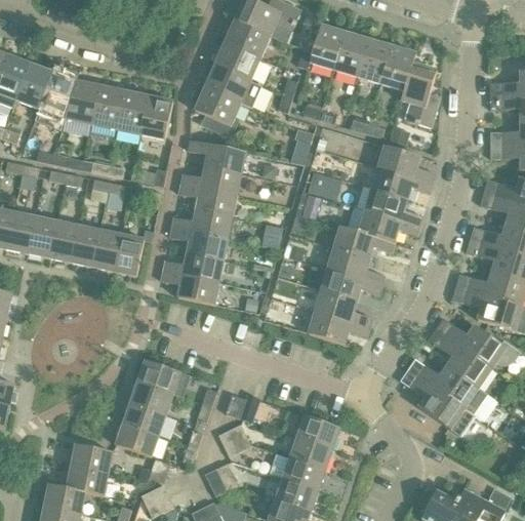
[(244,0),(235,21),(270,36),(274,27),(290,34),(301,10),(278,0),(270,0),(267,6),(252,0),(244,0)]
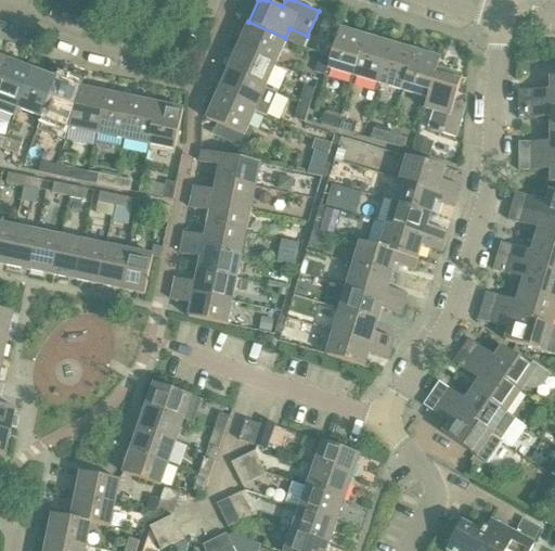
[(248,22),(237,45),(275,61),(285,38),(248,22)]
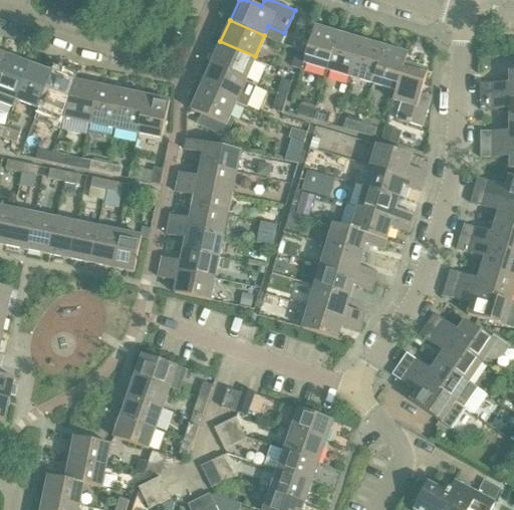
[(303,62),(326,69),(338,31),(313,24),(303,62)]
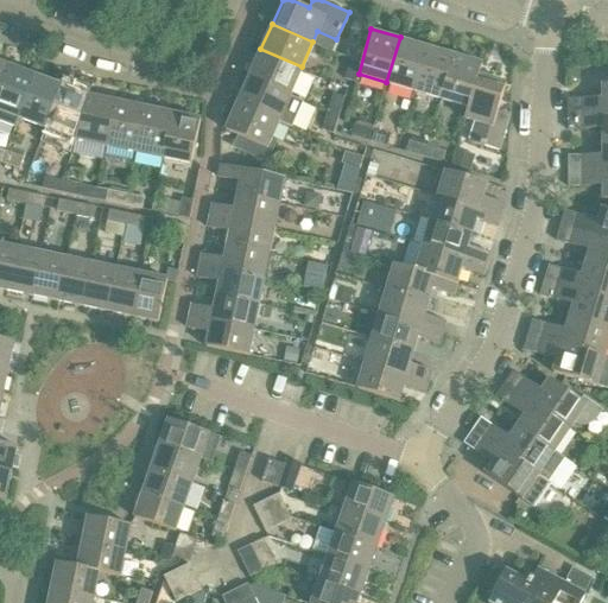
[(428,45),(400,37),(386,82),(413,90),(428,45)]
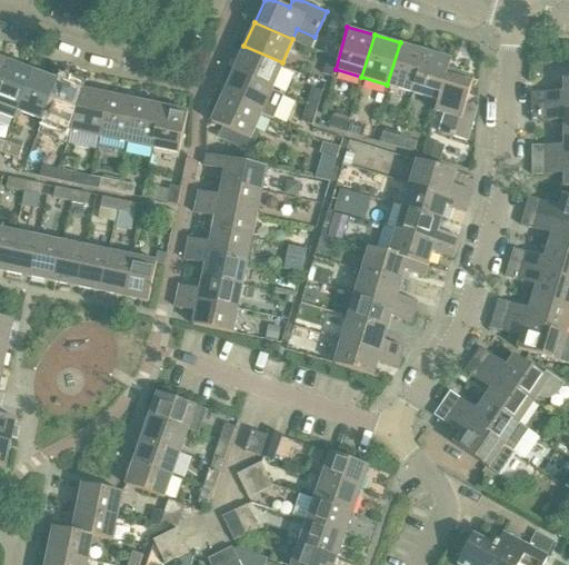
[(400,42),(387,85),(412,91),(426,50),(400,42)]
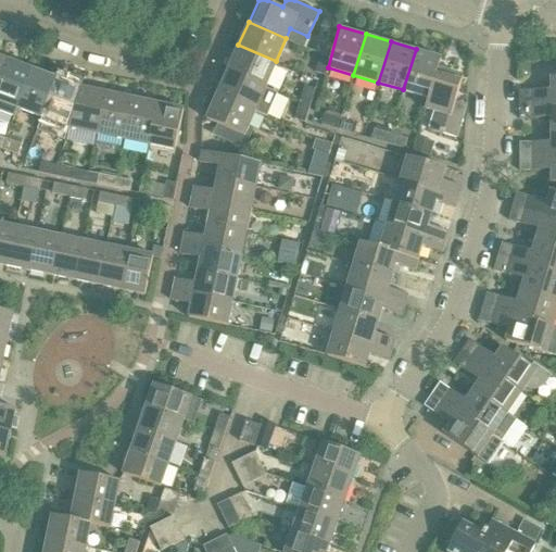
[(238,45),(227,69),(265,85),(276,61),(238,45)]
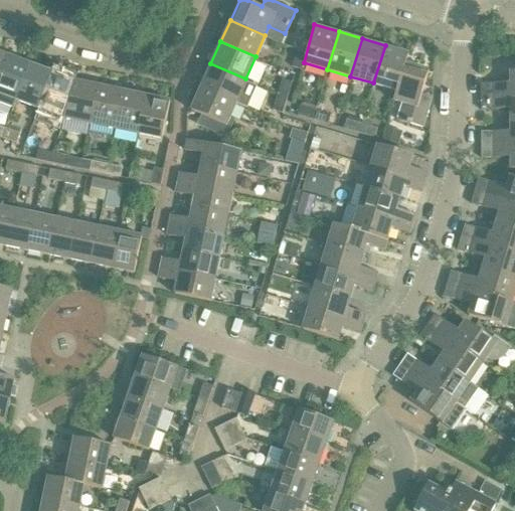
[(392,98),(393,99),(395,89),(398,89),(406,62),(405,61),(408,51),(385,45),(373,82),(394,89),(392,98)]
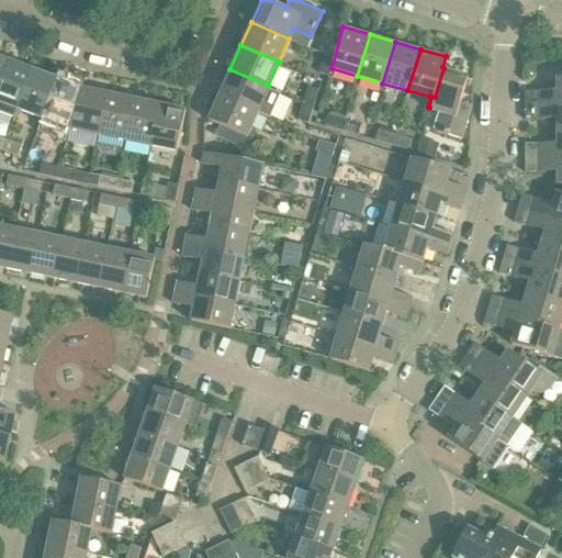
[(328,73),(334,55),(324,52),(318,69),(328,73)]
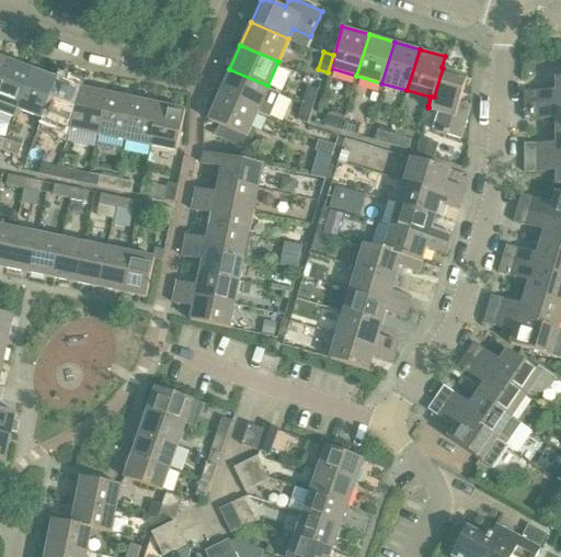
[(7,58),(0,76),(0,110),(12,115),(15,106),(18,106),(32,67),(7,58)]
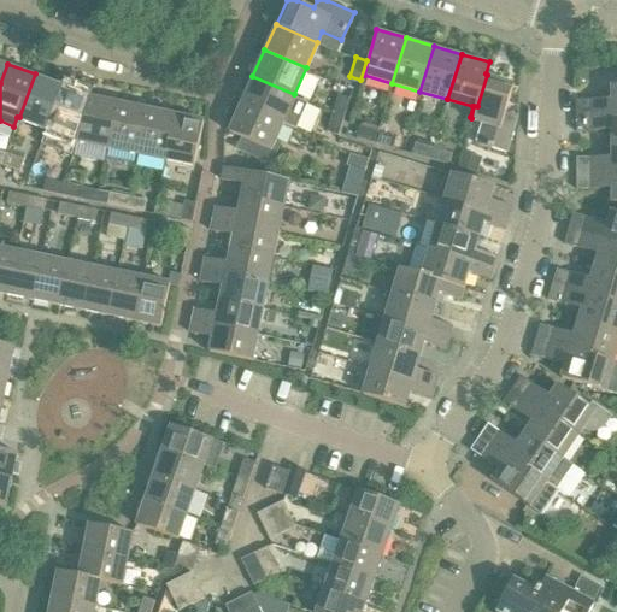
[(35,74),(19,117),(46,128),(63,84),(35,74)]
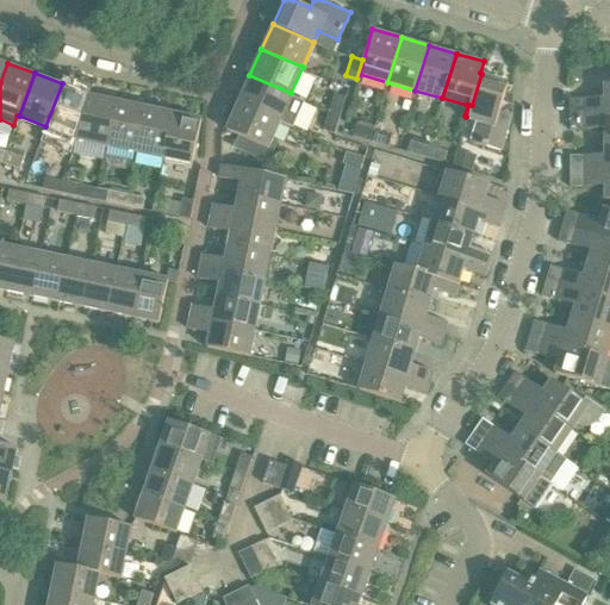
[(508,81),(481,74),(472,105),(468,105),(466,117),(477,119),(471,139),(499,148),(510,111),(499,107),(508,81)]
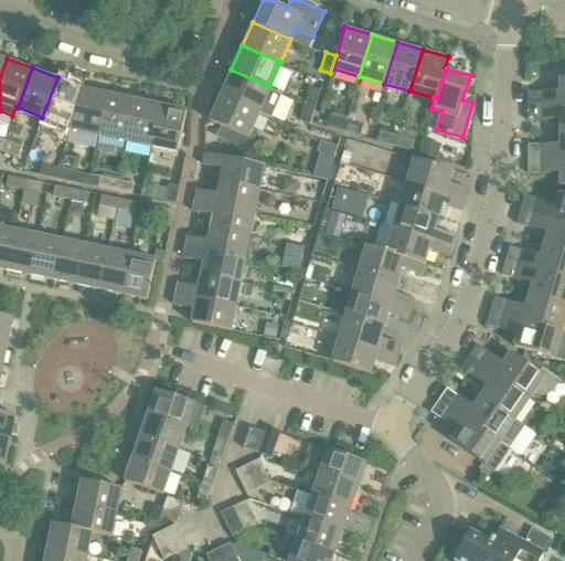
[(281,92),(269,86),(231,70),(220,95),(258,112),(269,117),(281,92)]
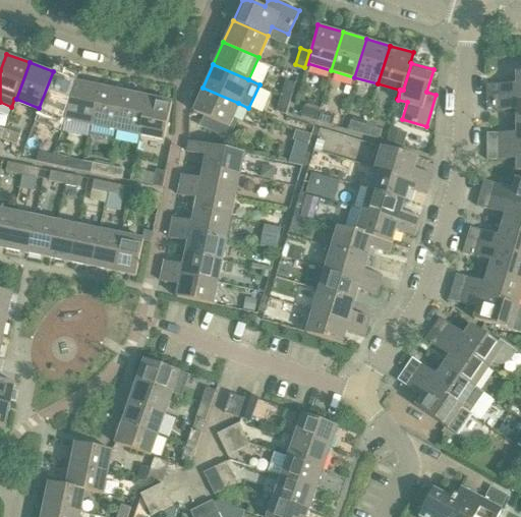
[(486,94),(520,93),(520,69),(516,69),(516,81),(485,81),(486,94)]
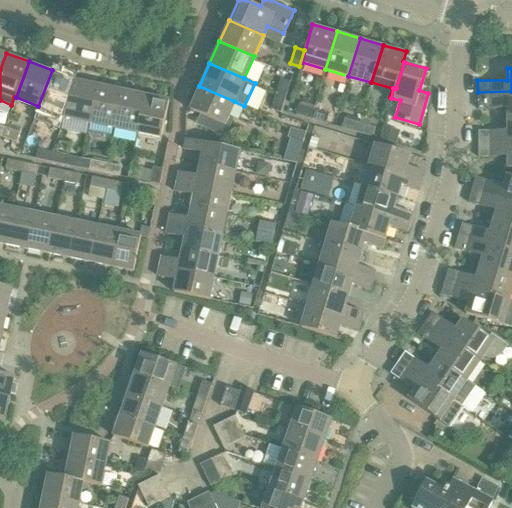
[(38,106),(34,116),(58,125),(62,115),(72,78),(52,70),(38,106)]
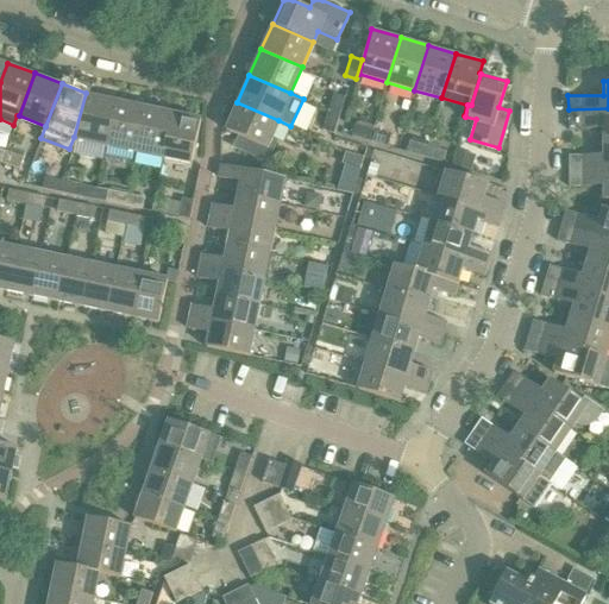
[(339,113),(344,94),(333,92),(327,109),(339,113)]
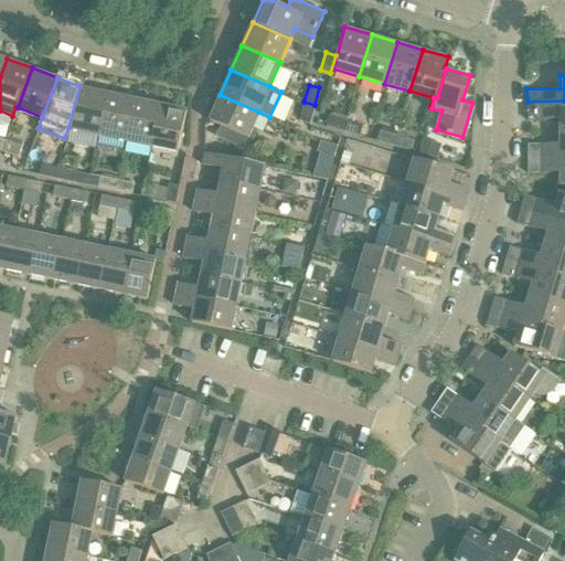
[(80,86),(68,127),(70,127),(98,134),(107,92),(82,86),(80,86)]
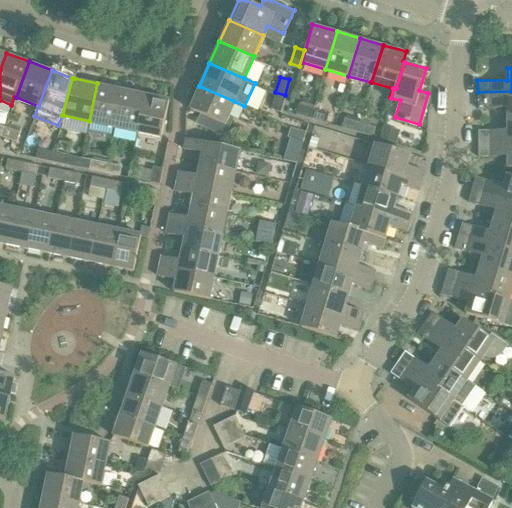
[(97,83),(89,121),(113,126),(121,88),(97,83)]
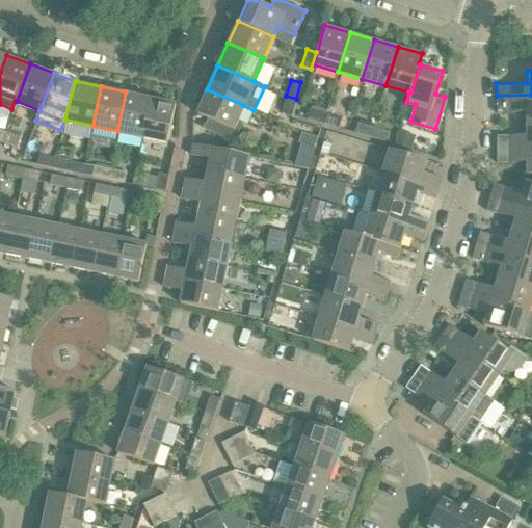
[(233,138),(241,121),(237,119),(243,105),(207,89),(196,111),(209,116),(205,126),(233,138)]
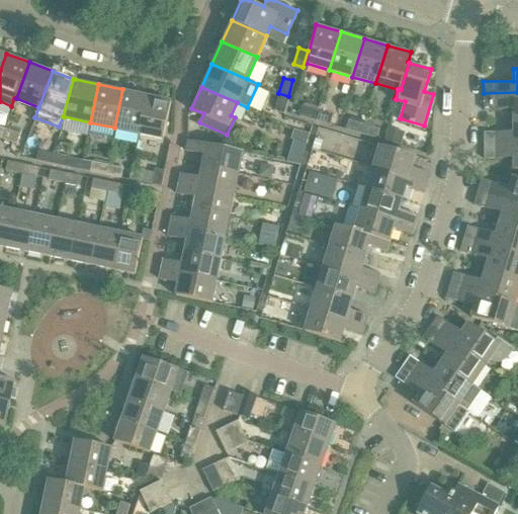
[(122,89),(114,127),(139,133),(147,94),(122,89)]
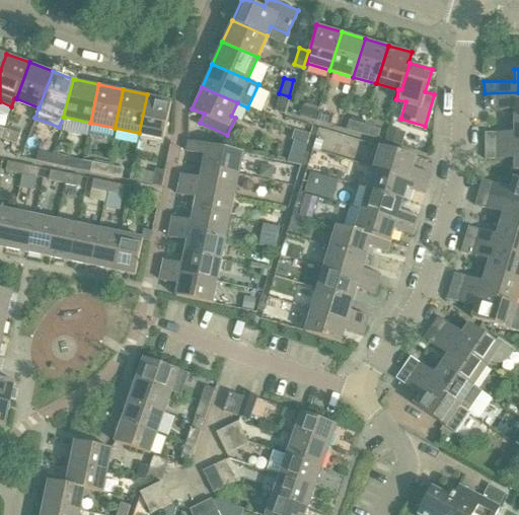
[(518,92),(485,93),(485,107),(514,107),(514,118),(518,118),(518,92)]
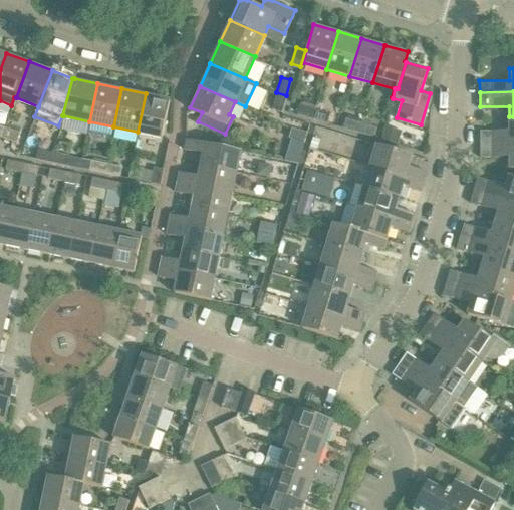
[(281,109),(286,95),(276,92),(271,107),(281,109)]
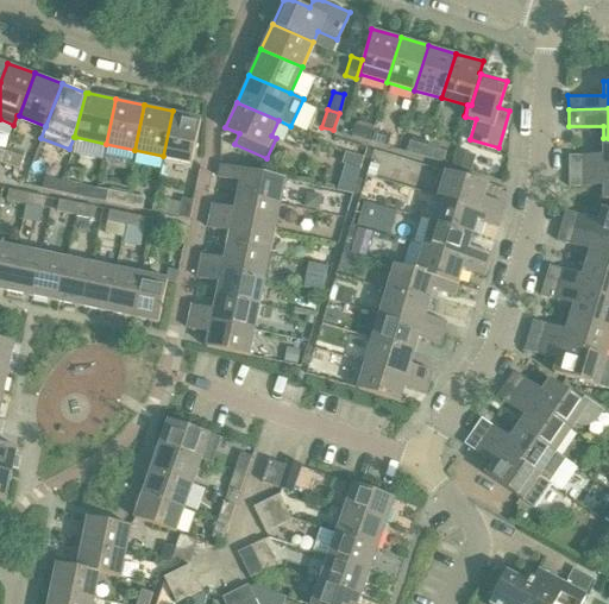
[(173,111),(163,156),(190,161),(200,117),(173,111)]
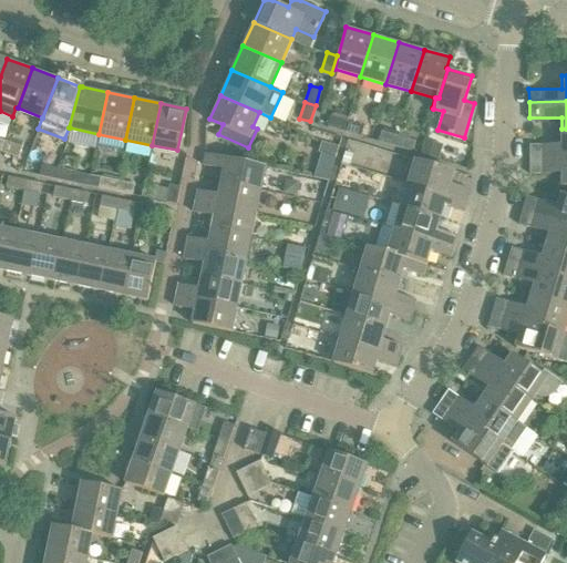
[(343,129),(347,119),(330,113),(327,124),(343,129)]
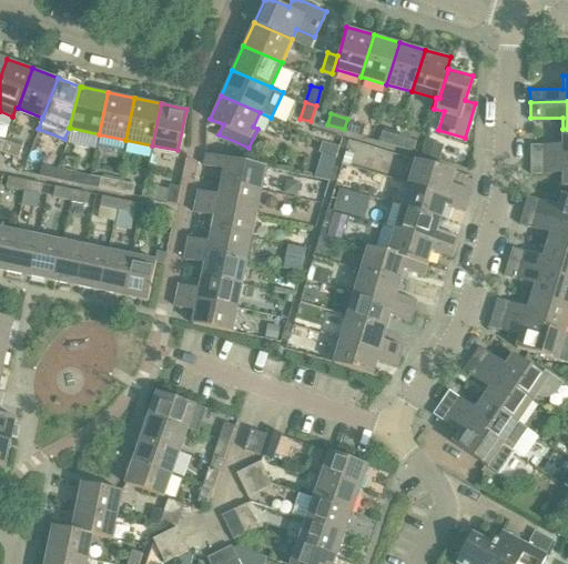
[(361,134),(364,123),(347,119),(344,129),(361,134)]
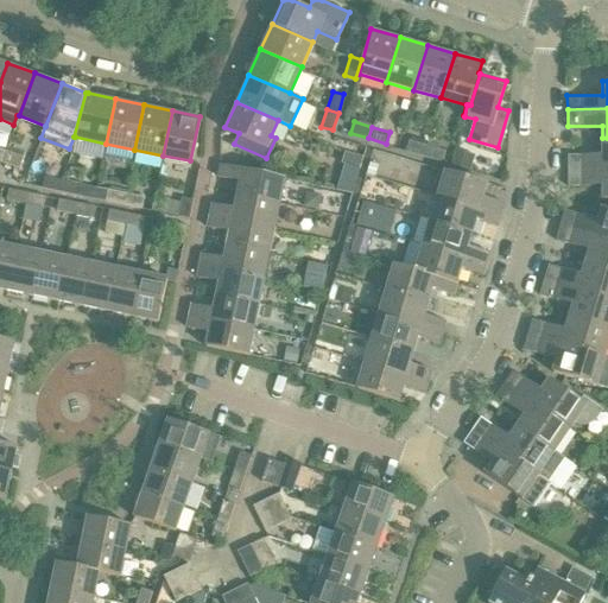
[(423,154),(426,144),(409,138),(405,148),(423,154)]
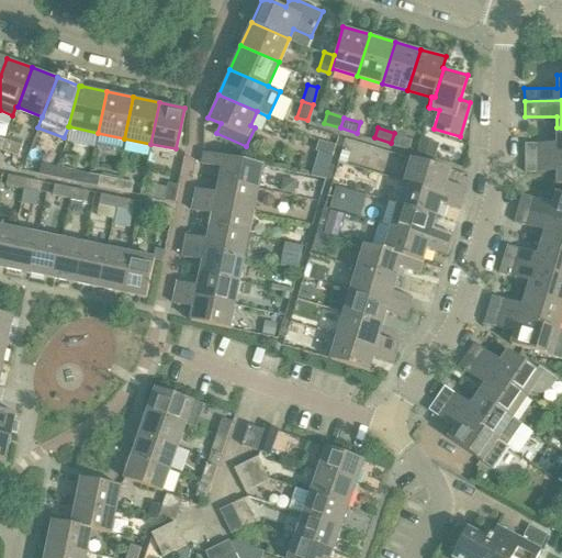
[(525,155),(561,154),(561,127),(557,127),(557,141),(525,141),(525,155)]
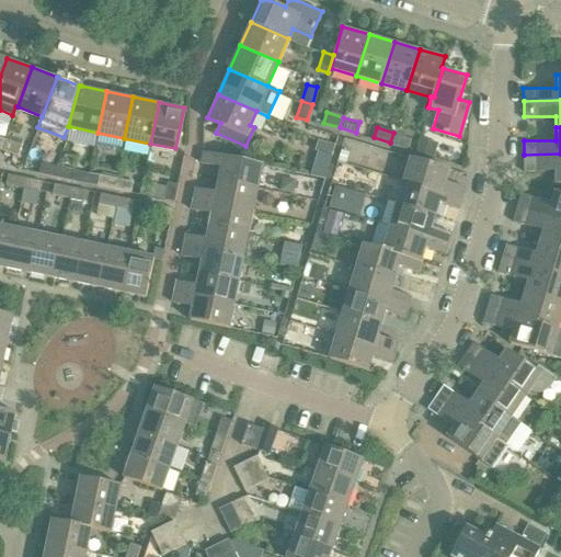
[(407,148),(410,137),(393,133),(390,143),(407,148)]
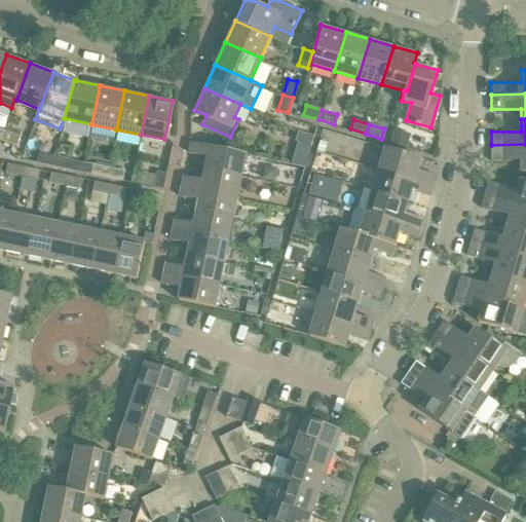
[(6,128),(2,138),(12,142),(16,143),(21,134),(6,128)]
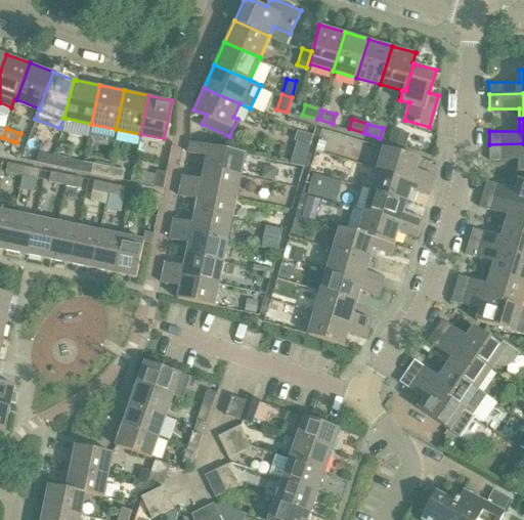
[(309,143),(312,133),(297,128),(294,138),(309,143)]
